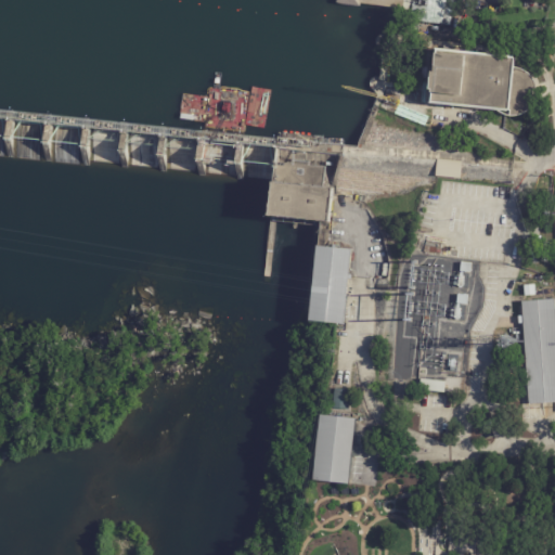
[(344,0),(344,3),(415,13),(414,22),(450,26),(453,0),(344,0)]
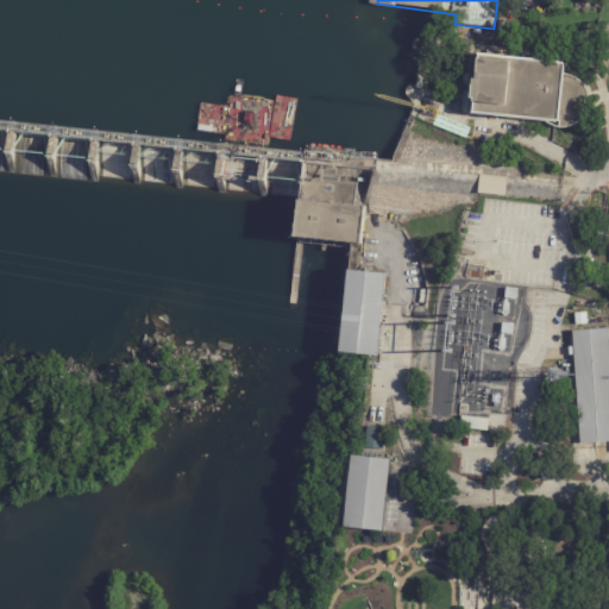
[(484,57),(479,112),(560,121),(566,64),(484,57)]
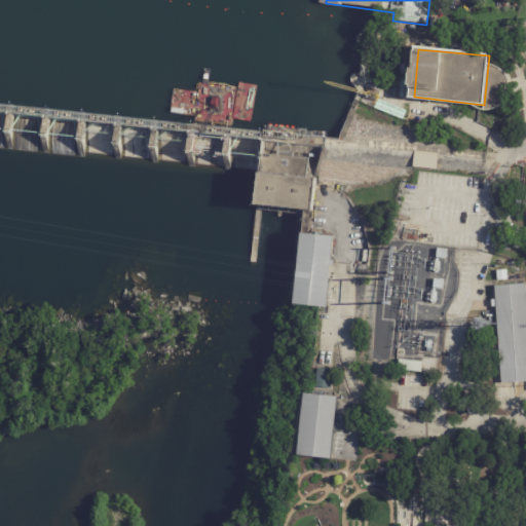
[(438,154),(437,170),(413,166),(415,151),(438,153),(438,154)]
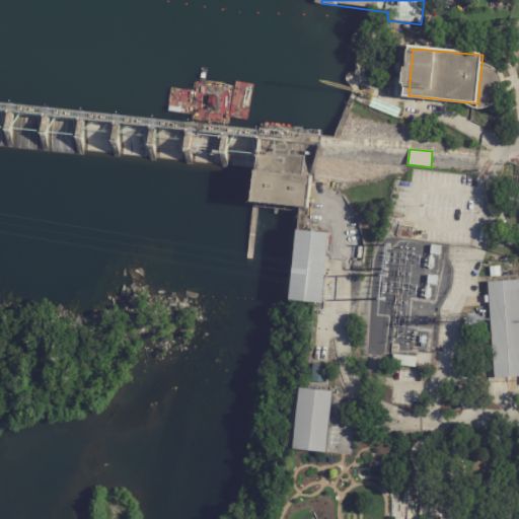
[(310,175),(307,208),(249,202),(252,170),(310,175)]
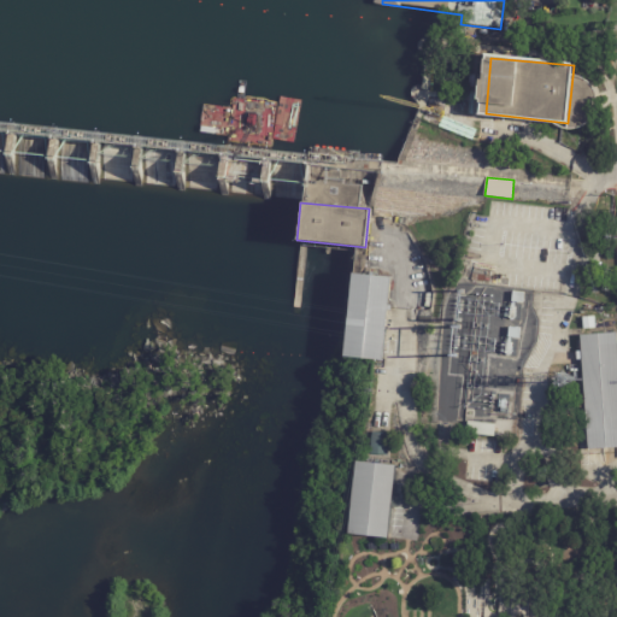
[(389,276),(386,307),(381,362),(340,357),(348,272),(389,276)]
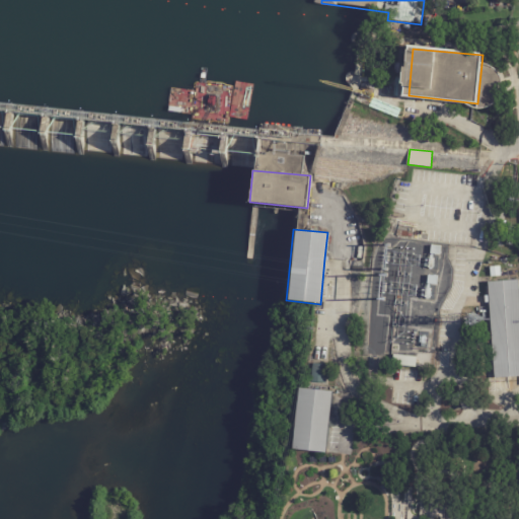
[(442,247),(441,255),(430,254),(431,246),(442,247)]
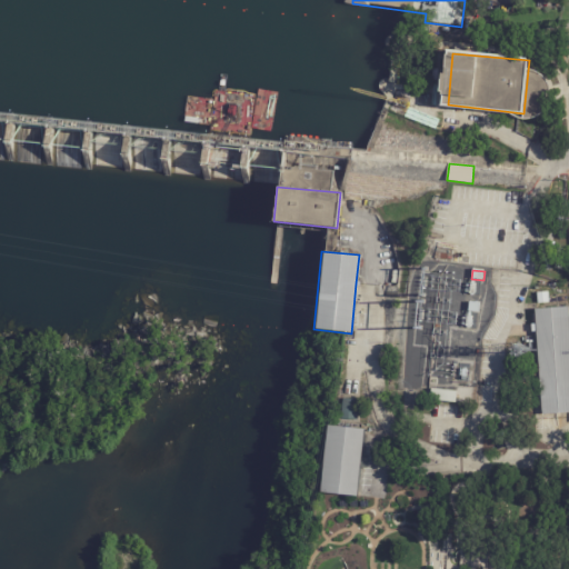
[(549,302),(538,303),(537,292),(548,291),(549,302)]
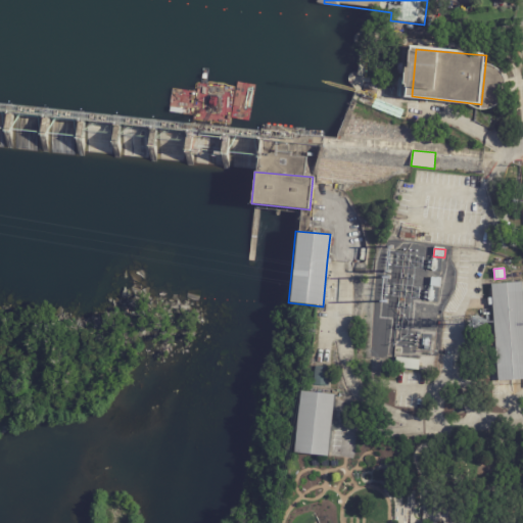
[(442,279),(441,288),(431,287),(432,278),(442,279)]
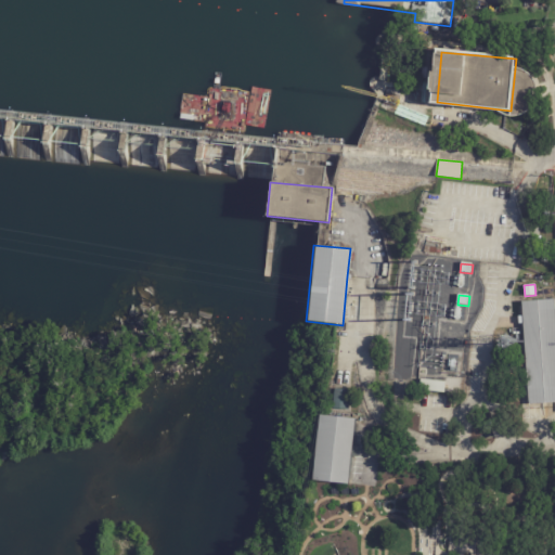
[(554,314),(554,402),(529,405),(521,301),(554,298),(554,314)]
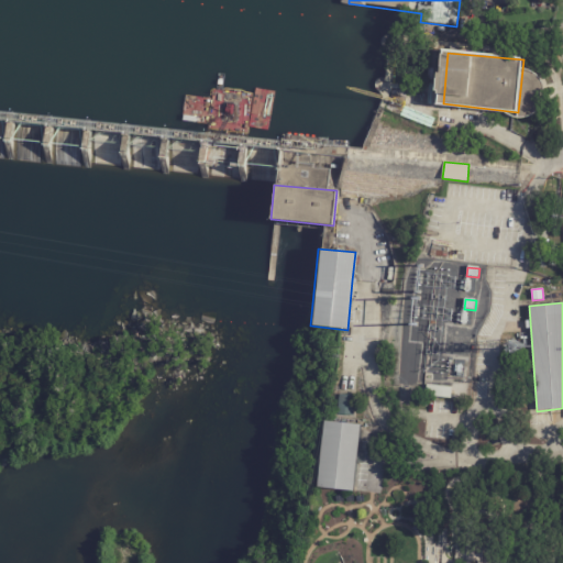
[(452,392),(451,399),(426,396),(427,385),(452,387),(452,392)]
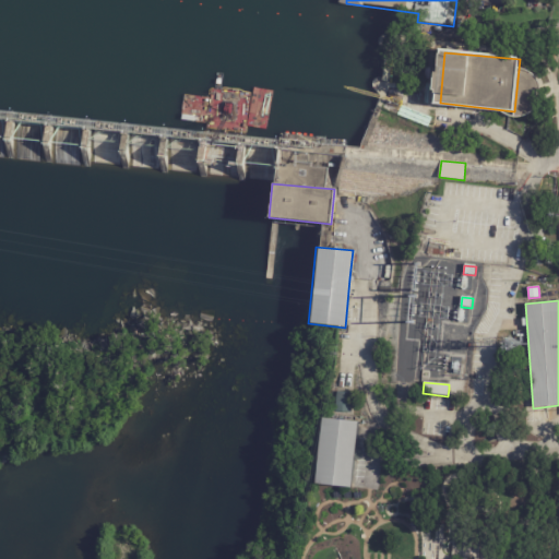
[(353,393),(337,391),(334,411),(349,413),(353,393)]
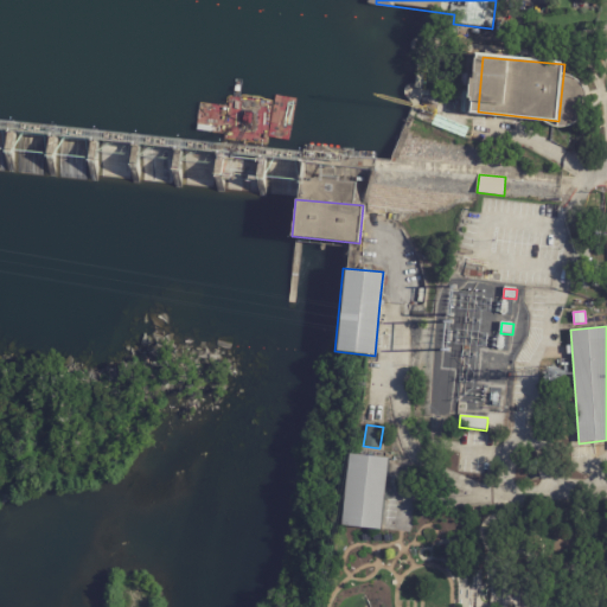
[(364,455),(389,458),(382,530),(342,526),(349,454),(364,455)]
